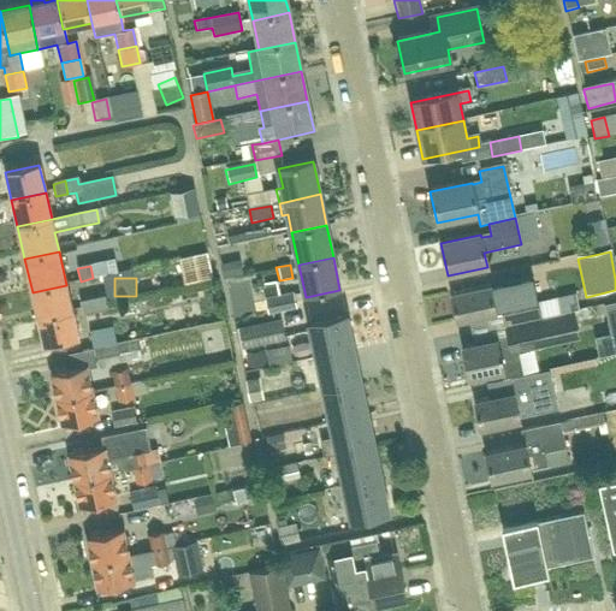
[(502,312),(505,326),(540,319),(532,279),(505,284),(508,294),(492,297),(490,286),(452,294),(457,321),(496,313),(502,312)]
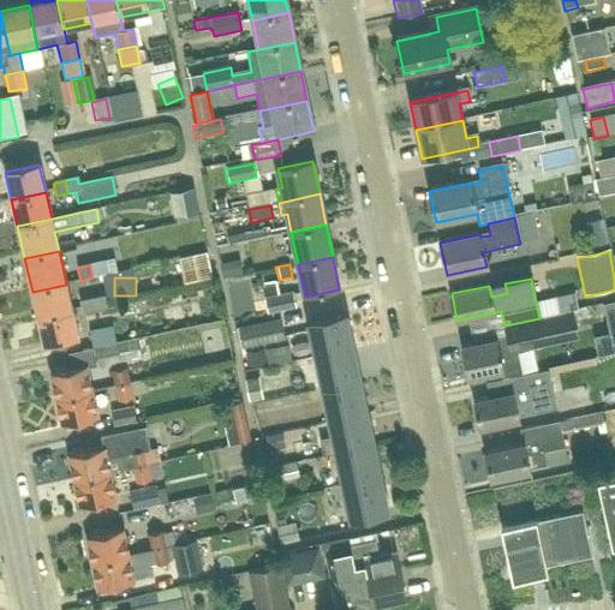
[(33,292),(37,318),(72,311),(66,285),(33,292)]
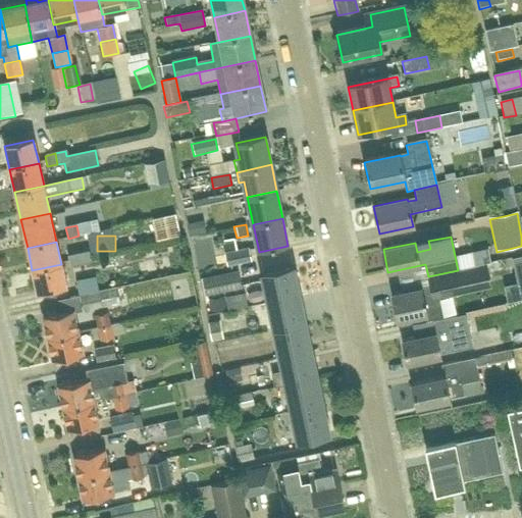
[(223,253),(226,267),(251,262),(248,249),(223,253)]
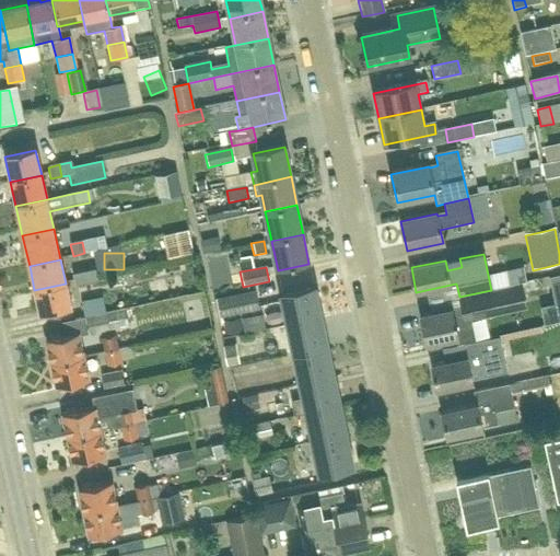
[(94,270),(83,273),(85,285),(97,282),(94,270)]
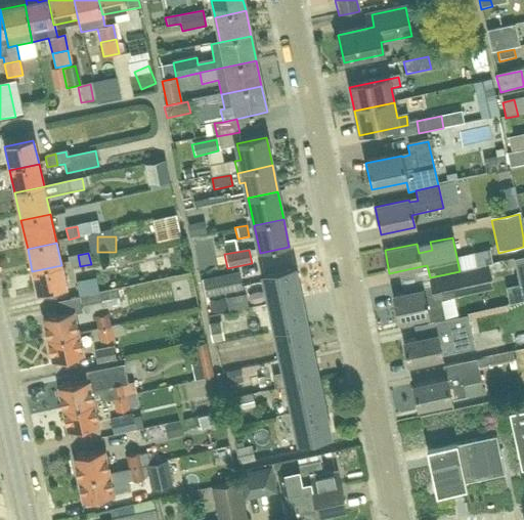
[(70,268),(80,266),(78,255),(67,257),(70,268)]
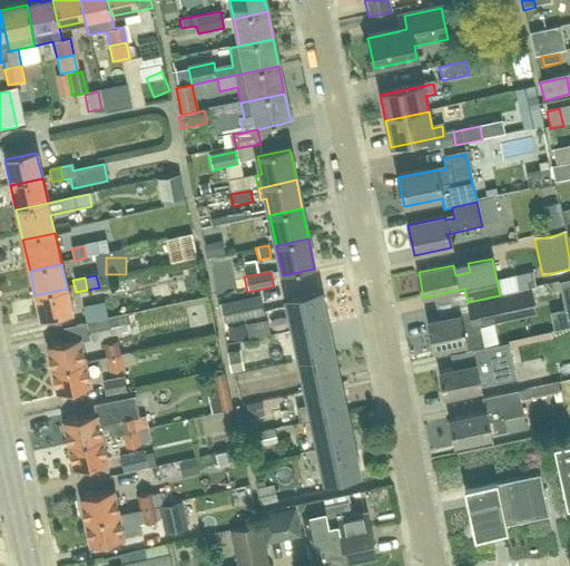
[(569,280),(559,283),(566,312),(569,329),(569,280)]
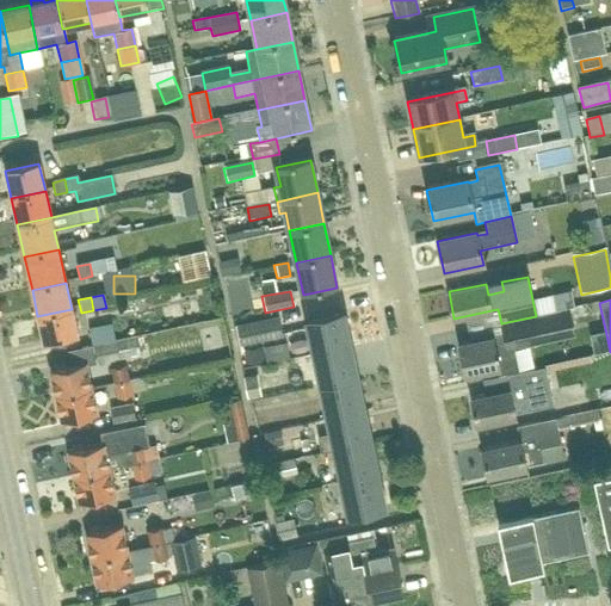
[(78,336),(72,309),(37,316),(44,344),(78,336)]
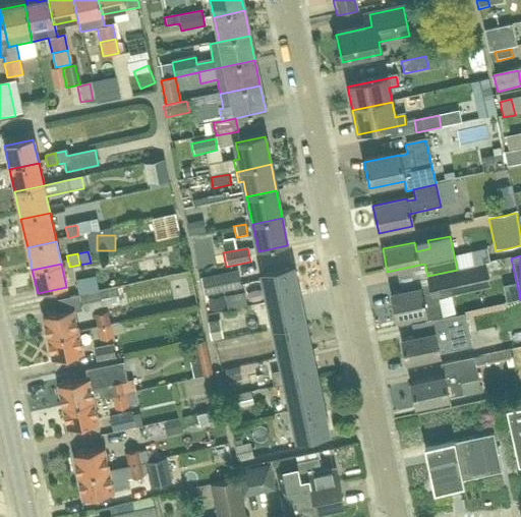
[(483,264),(457,270),(427,276),(429,286),(420,288),(392,294),(398,320),(424,313),(426,321),(442,318),(437,297),(452,294),(488,286),(483,264)]
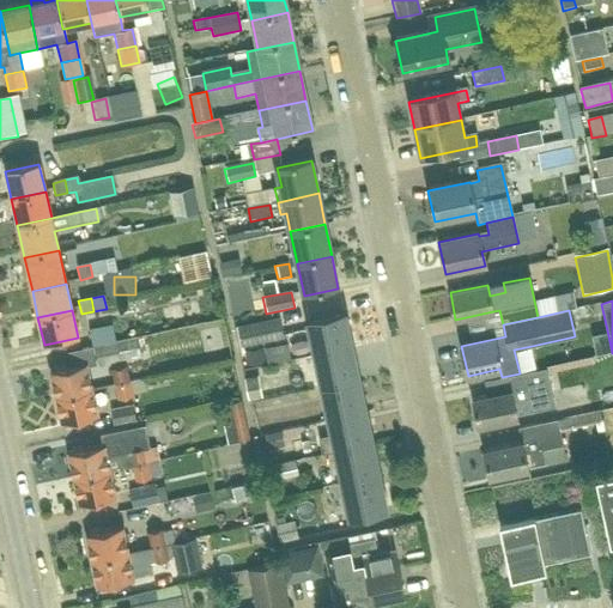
[(308,323),(315,357),(351,350),(344,316),(308,323)]
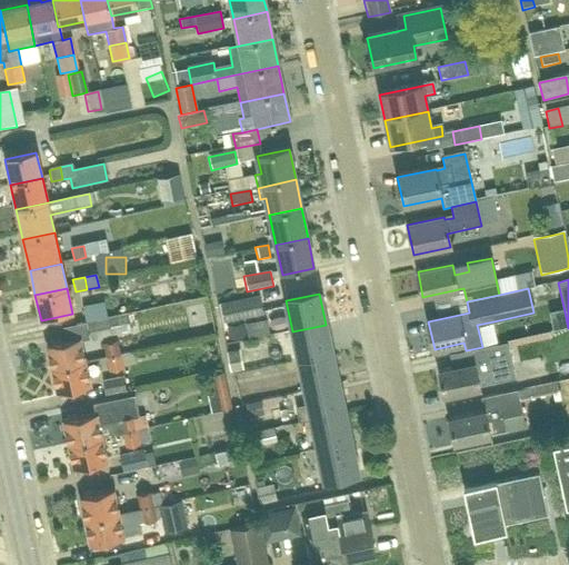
[(223,324),(262,315),(259,298),(220,306),(223,324)]
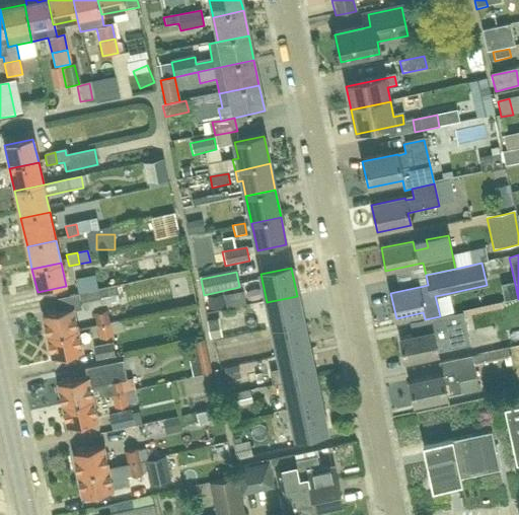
[(78,295),(97,291),(94,276),(75,280),(78,295)]
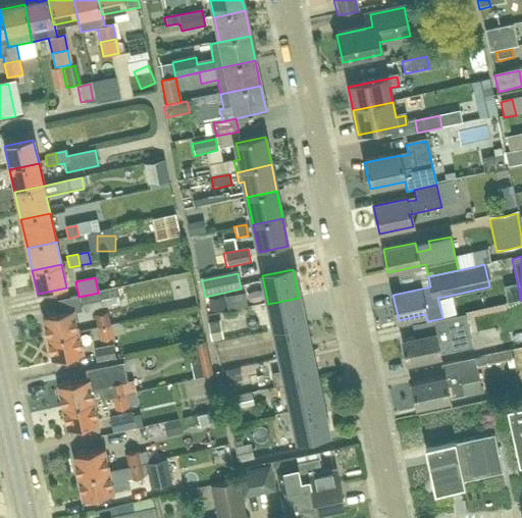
[(190,280),(169,286),(172,298),(193,294),(190,280)]
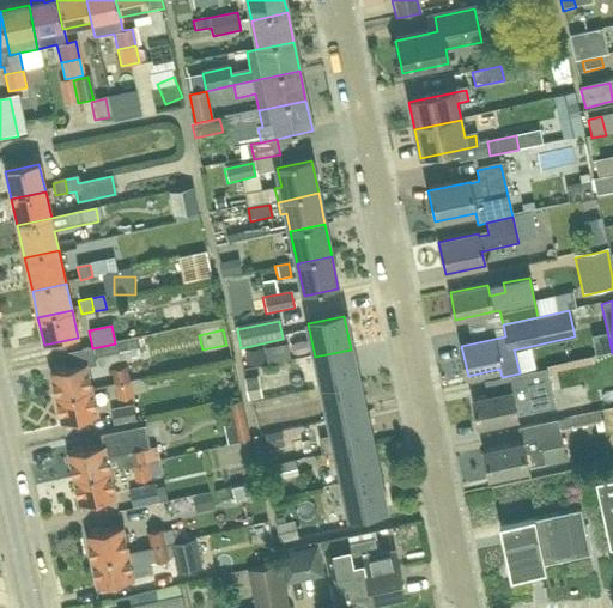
[(97,366),(141,357),(137,338),(115,344),(92,348),(97,366)]
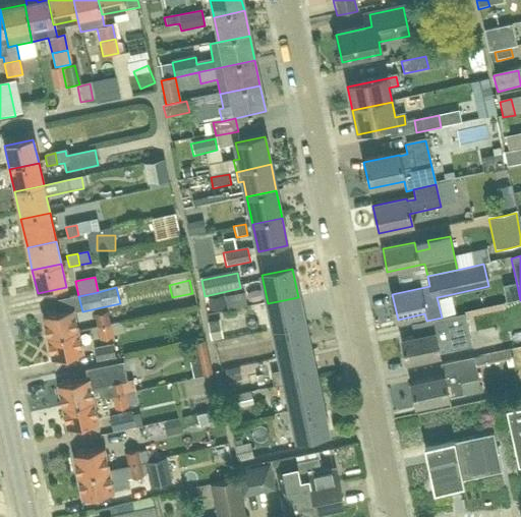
[(215,297),(216,311),(247,308),(246,294),(215,297)]
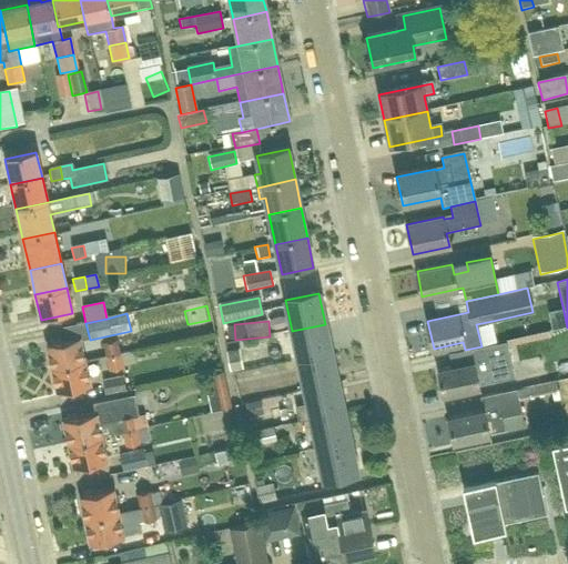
[(298,360),(298,362),(332,355),(325,324),(292,331),(295,345),(282,348),(285,363),(298,360)]
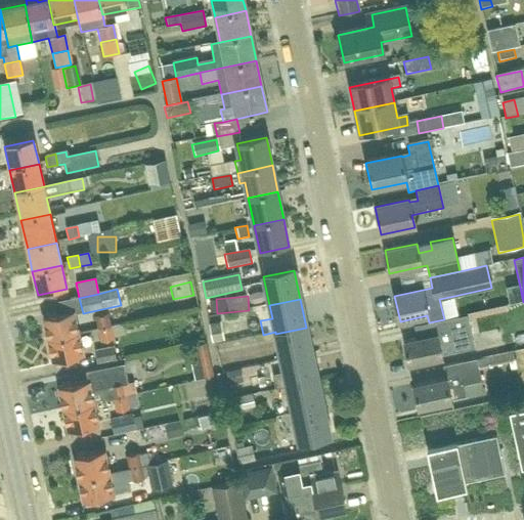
[(43,319),(48,342),(78,336),(73,312),(56,316),(55,313),(46,315),(46,318),(43,319)]
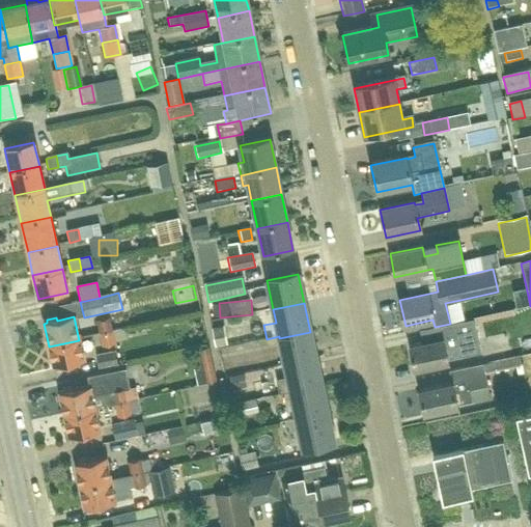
[(109,320),(96,323),(99,335),(112,332),(109,320)]
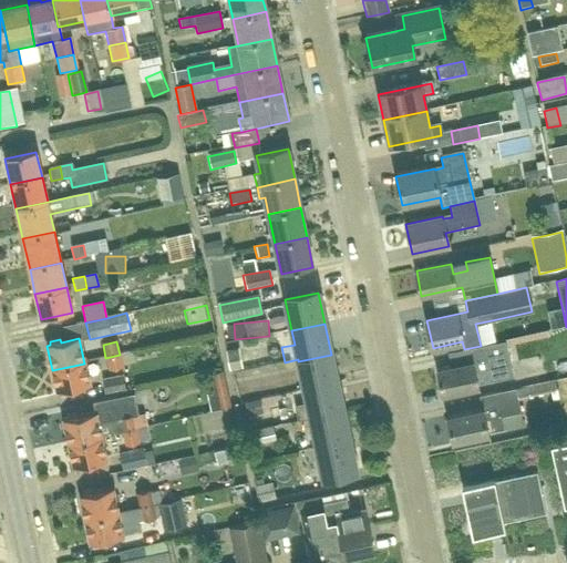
[(490,374),(509,369),(505,346),(470,354),(472,364),(437,371),(442,396),(477,388),(493,385),(490,374)]
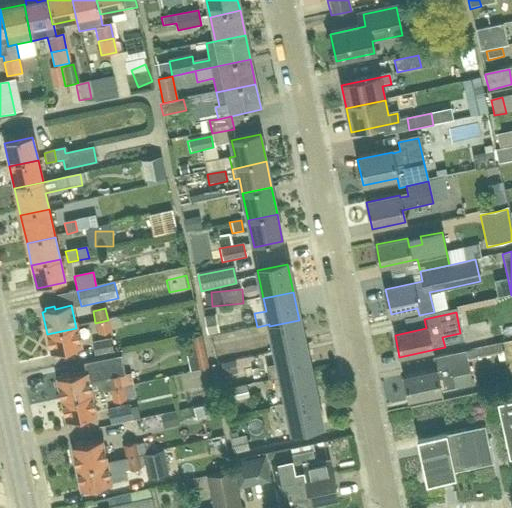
[(108,320),(95,323),(98,333),(110,331),(108,320)]
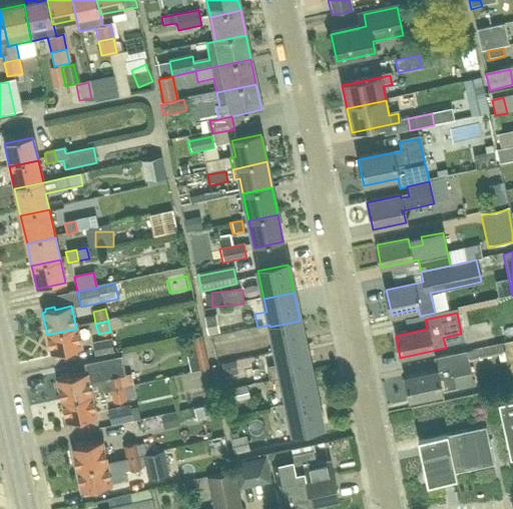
[(270,327),(275,353),(305,347),(300,321),(270,327)]
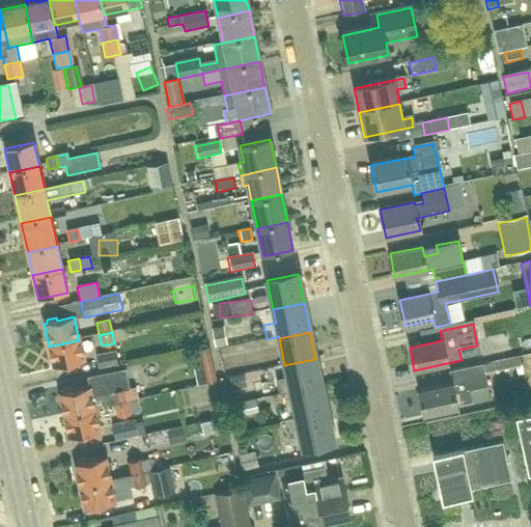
[(53,368),(57,367),(57,370),(67,368),(66,365),(83,362),(79,340),(49,347),(53,368)]
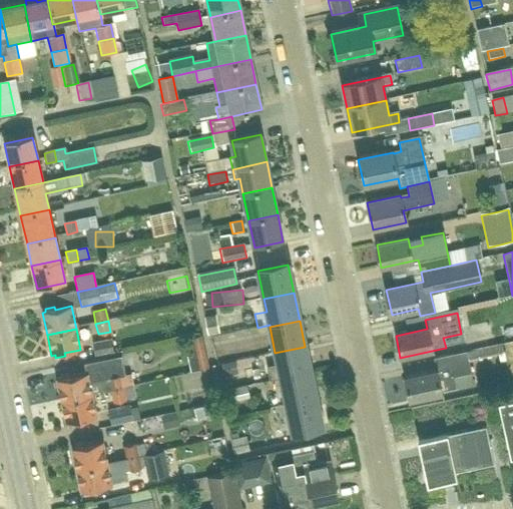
[(191,340),(194,354),(204,352),(201,338),(191,340)]
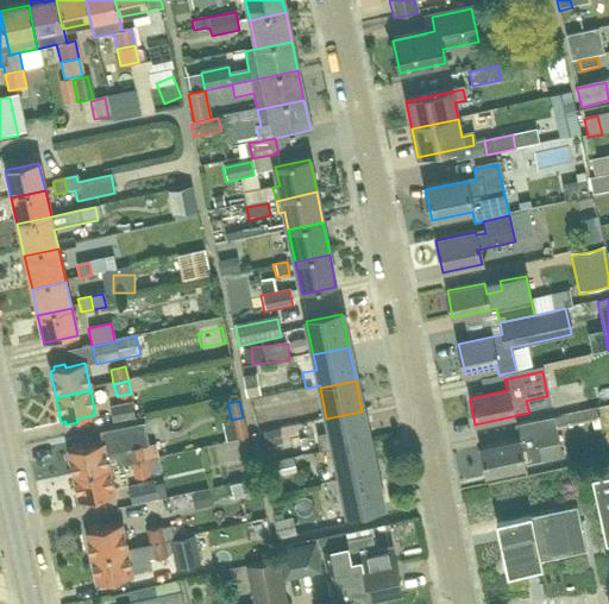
[(114,425),(136,420),(132,403),(111,408),(114,425)]
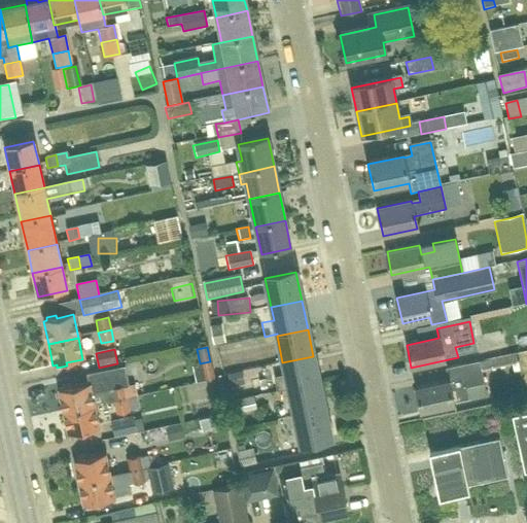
[(276,393),(288,390),(319,384),(313,356),(282,362),(285,377),(273,380),(276,393)]
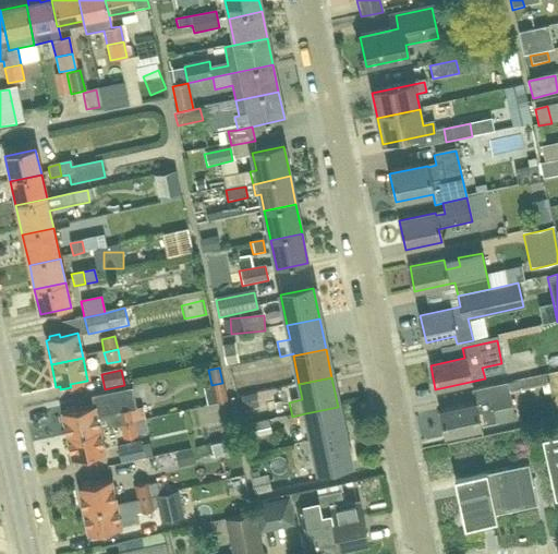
[(510,395),(547,386),(545,377),(508,385),(510,395)]
